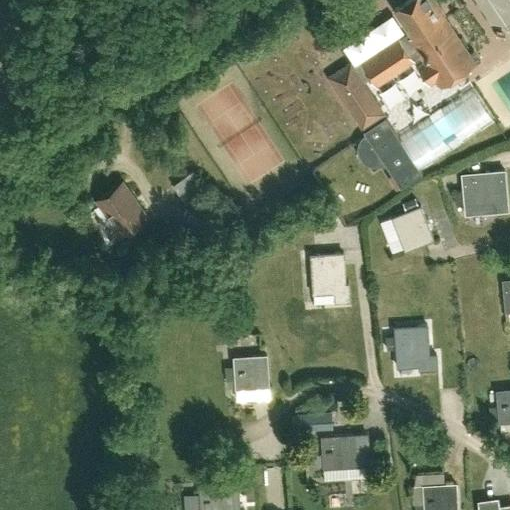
[(441,19),(428,0),(411,0),(394,11),(409,35),(399,41),(398,39),(351,69),(349,64),(326,77),(359,130),(361,129),(363,132),(361,133),(365,138),(361,141),(359,145),(358,150),(358,155),(363,162),(368,165),(372,166),(377,165),(382,163),(399,189),(420,175),(419,172),(480,132),(458,98),(397,139),(383,119),(382,120),(380,117),(381,116),(361,84),(370,78),(376,86),(421,58),(425,64),(417,69),(428,86),(436,81),(440,88),(475,66),(444,18),(441,19)]
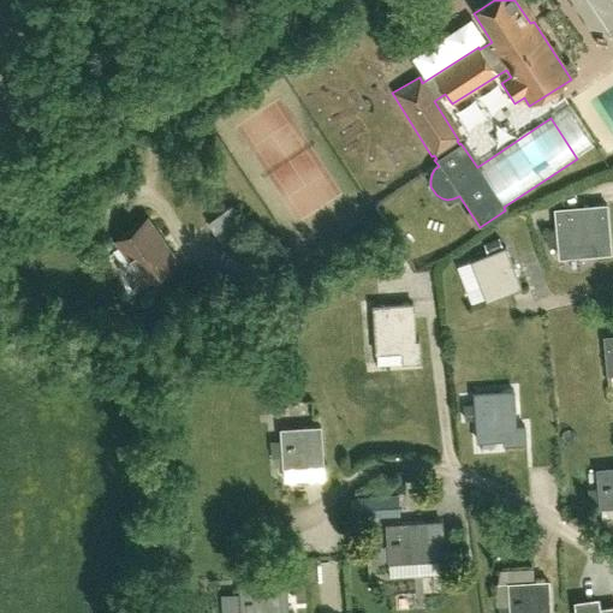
[(530,0),(536,10),(554,0),(530,0)]
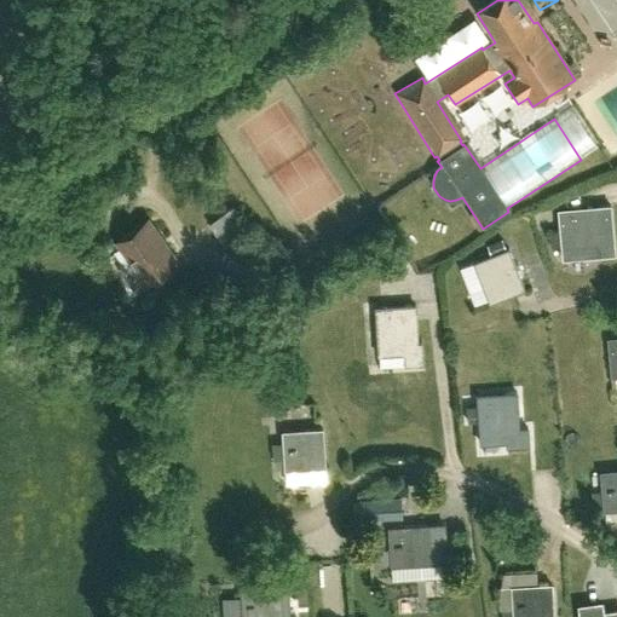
[(616,96),(598,105),(615,144),(616,143),(616,96)]
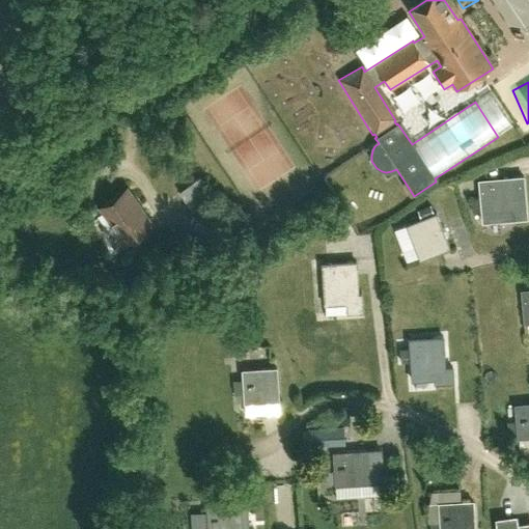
[(261,198),(301,174),(249,90),(210,114),(261,198)]
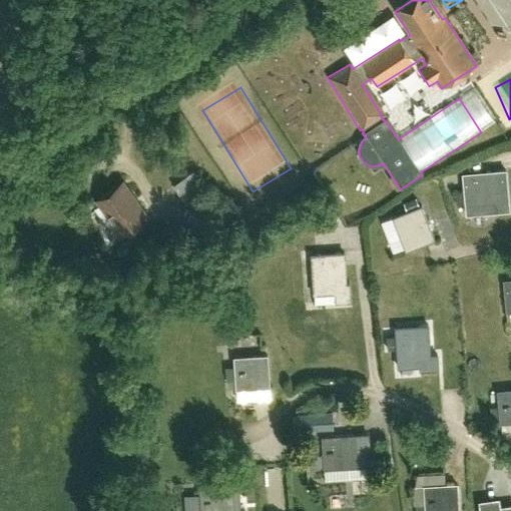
[(461,176),(465,216),(509,213),(505,173),(488,174),(488,179),(473,180),(473,175),(461,176)]
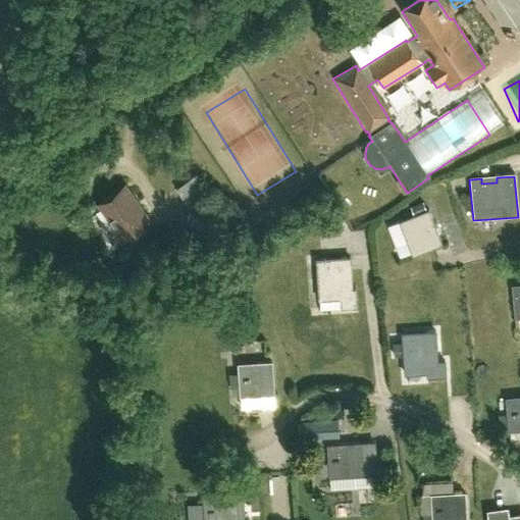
[(97,205),(120,240),(147,221),(122,188),(97,205)]
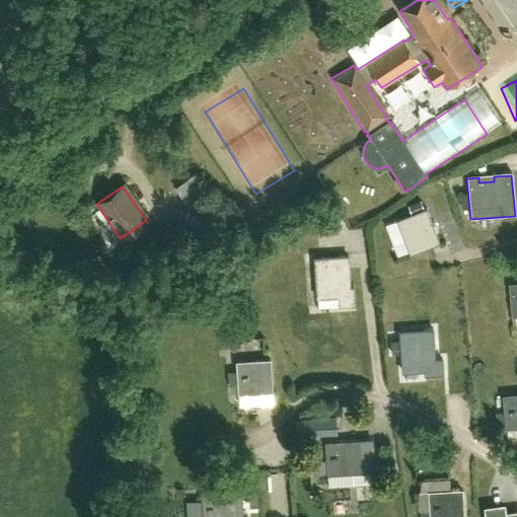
[(394,222),(408,256),(438,244),(425,211),(394,222)]
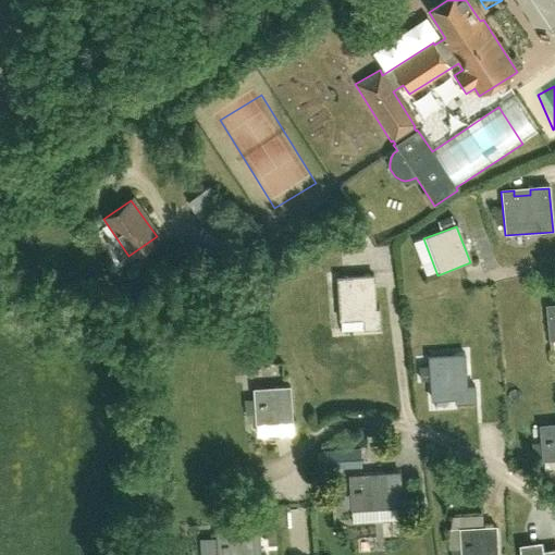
[(378,310),(373,311),(371,276),(335,280),(338,313),(340,324),(358,323),(359,328),(379,327),(378,310)]
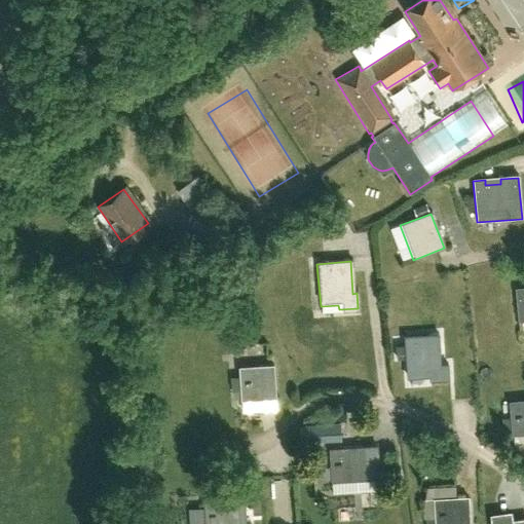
[(523,290),(515,291),(517,323),(523,322),(523,290)]
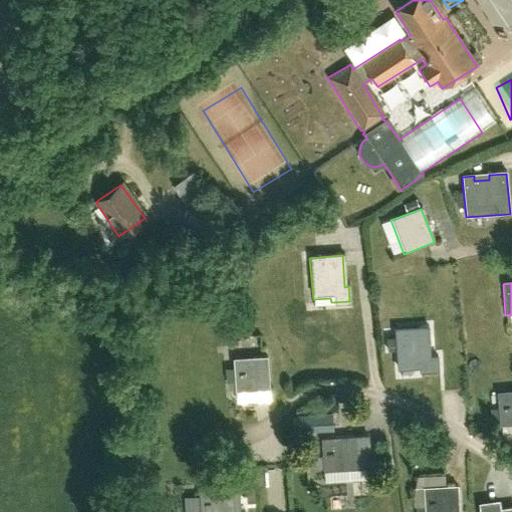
[(431,358),(429,327),(396,330),(399,361),(431,358)]
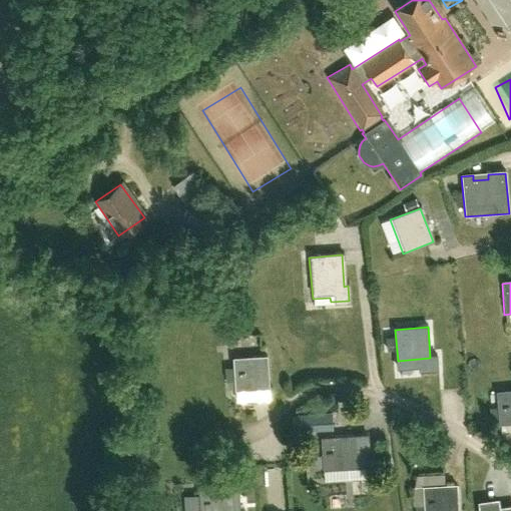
[(236,391),(270,389),(267,358),(234,360),(236,391)]
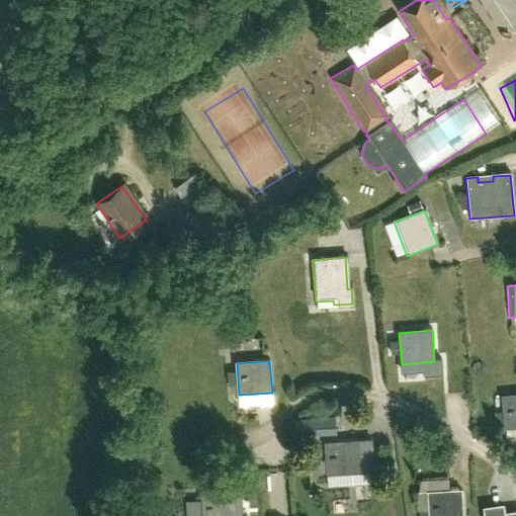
[(504,429),(515,428),(515,396),(501,398),(504,429)]
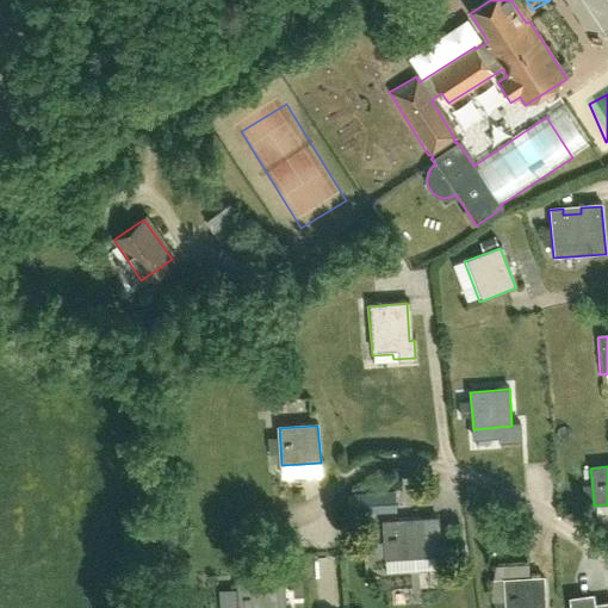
[(438,517),(422,519),(383,522),(386,559),(441,554),(438,517)]
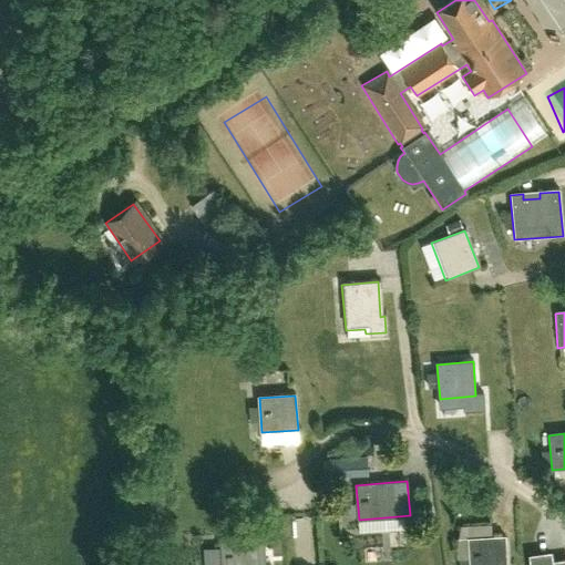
[(365,532),(398,531),(397,521),(365,522),(365,532)]
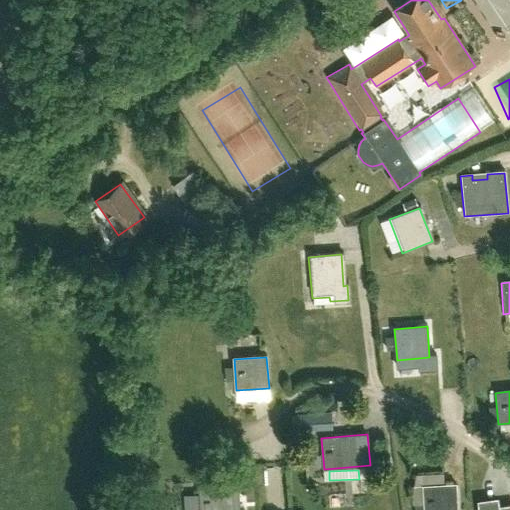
[(458,509),(456,485),(424,488),(425,509),(458,509)]
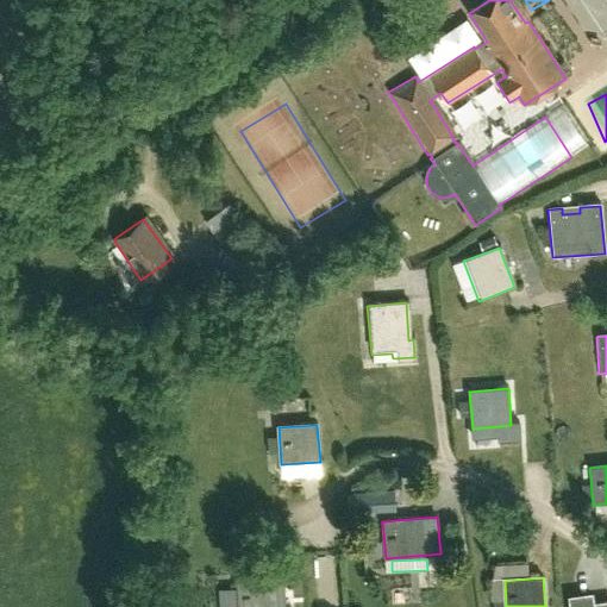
[(285,606),(282,579),(276,579),(237,582),(238,606),(285,606)]
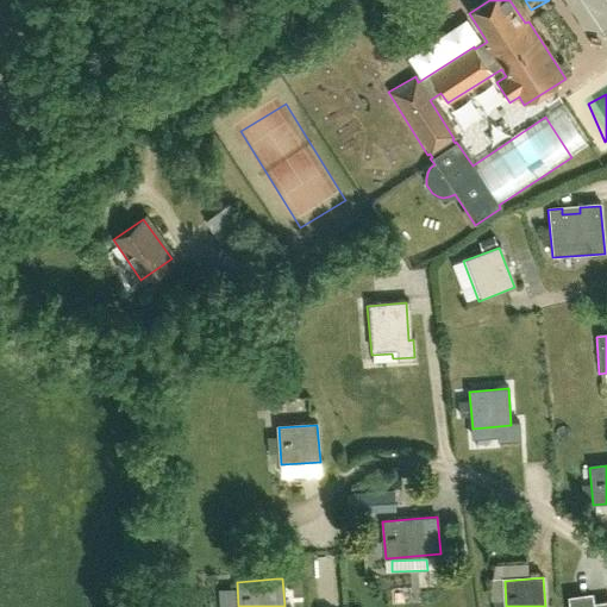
[(592,595),(573,599),(574,606),(606,606),(606,602),(594,605),(592,595)]
